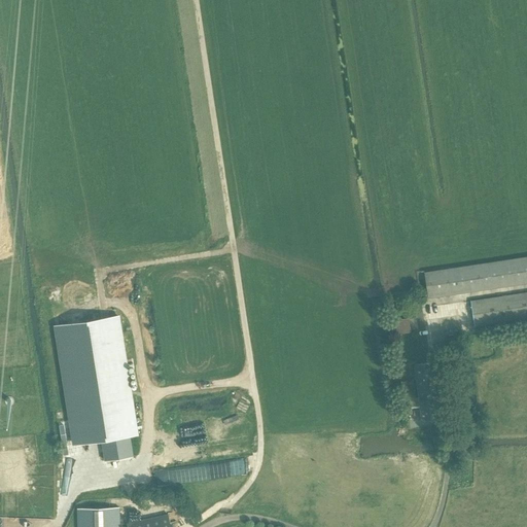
[(526,256),(423,273),(427,296),(526,281),(526,256)]
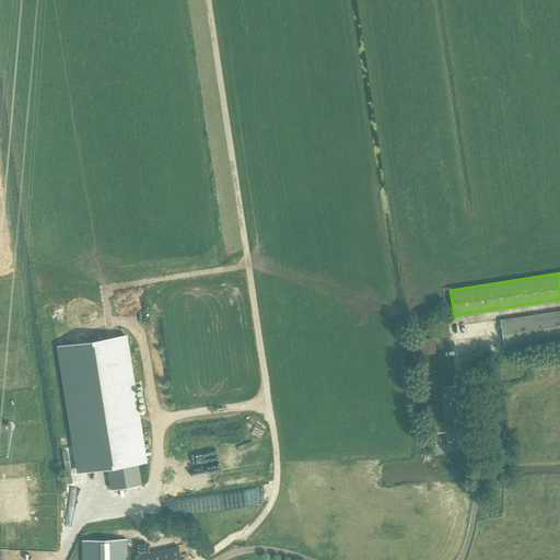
[(559,310),(499,319),(503,346),(559,337),(559,310)]
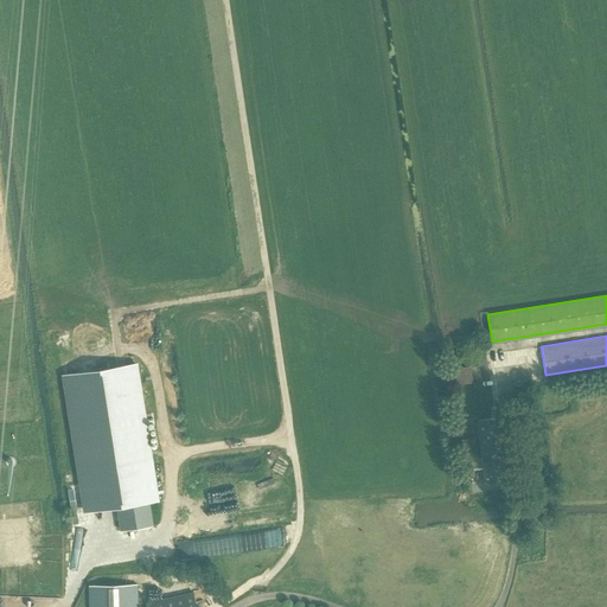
[(135,364),(64,375),(85,511),(117,506),(121,530),(135,528),(135,525),(145,524),(141,503),(159,500),(152,458),(151,458),(135,364)]
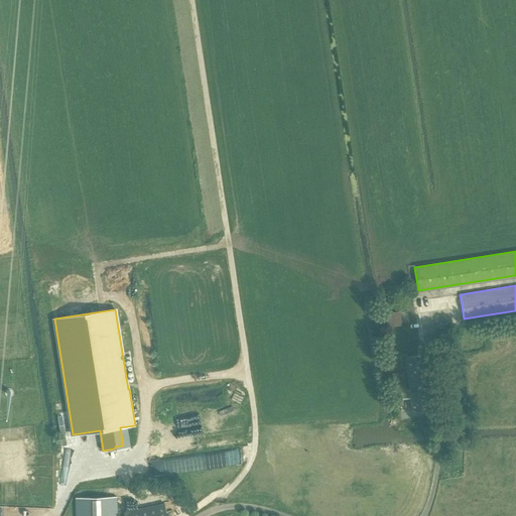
[(381,314),(383,328),(401,325),(399,311),(381,314)]
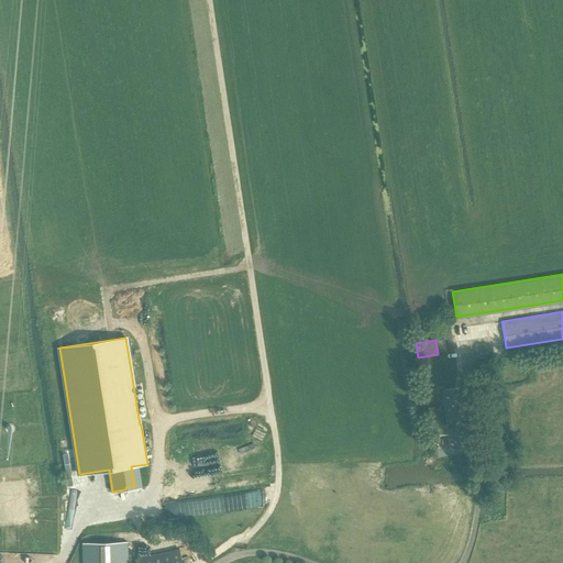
[(441,406),(428,407),(430,422),(434,422),(437,435),(448,433),(450,450),(472,446),(463,386),(442,389),(446,423),(443,424),(441,406)]
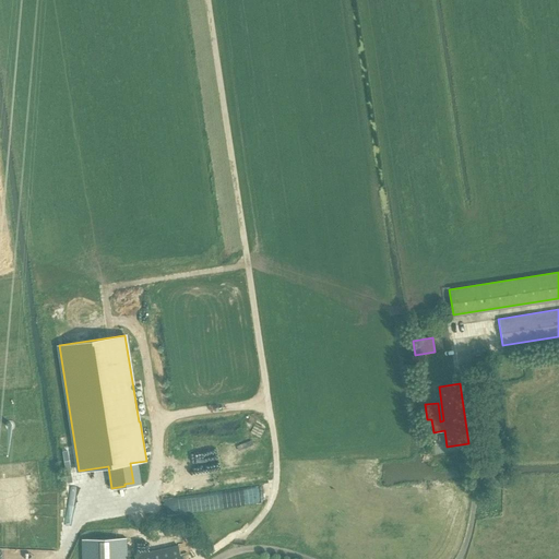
[(126,558),(126,538),(82,539),(82,558),(126,558)]
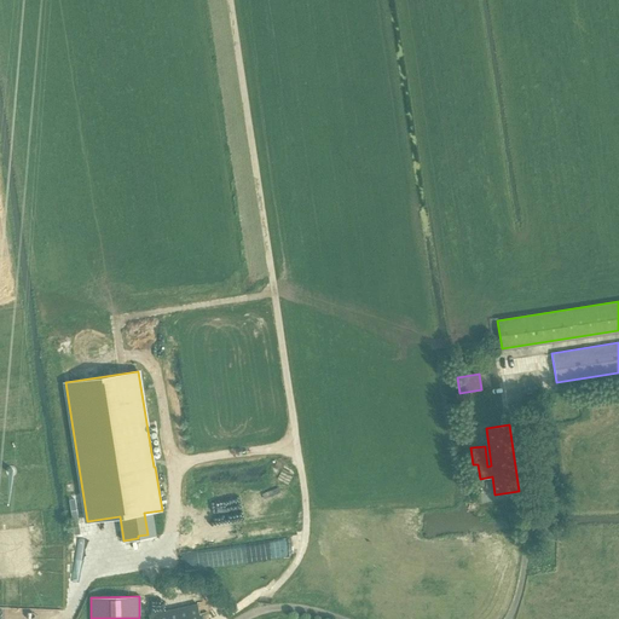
[(149,614),(150,618),(200,618),(196,603),(149,614)]
